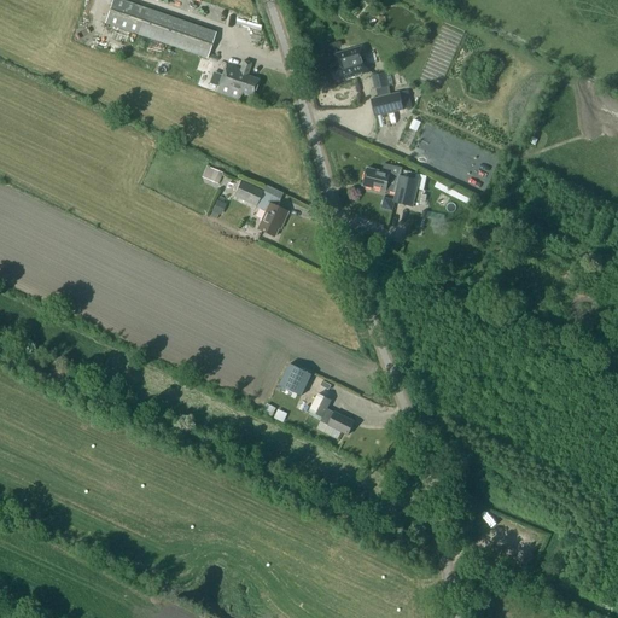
[(207,58),(216,33),(120,0),(112,0),(105,23),(207,58)]
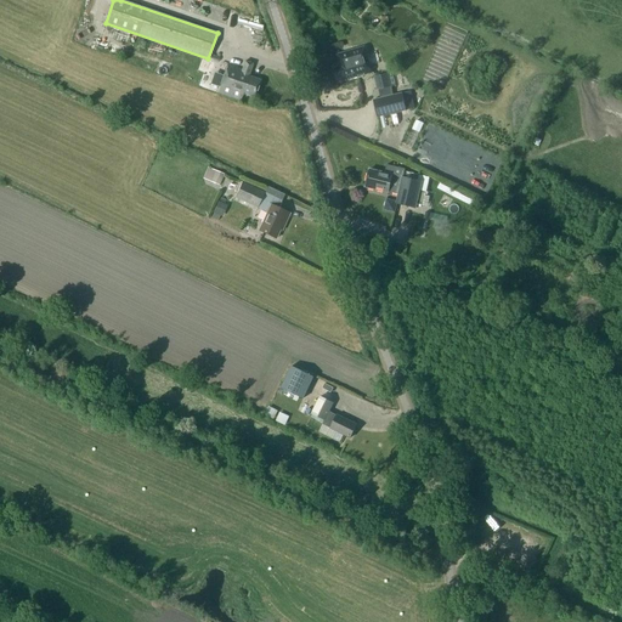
[(334,69),(337,79),(341,78),(341,82),(373,73),(366,46),(351,50),(338,55),(340,63),(337,64),(338,68),(334,69)]
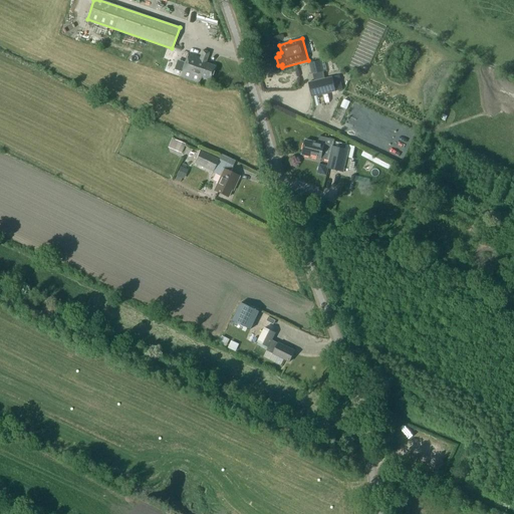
[(200,58),(188,53),(180,76),(199,83),(201,77),(211,80),(216,66),(206,63),(209,53),(202,50),(200,58)]
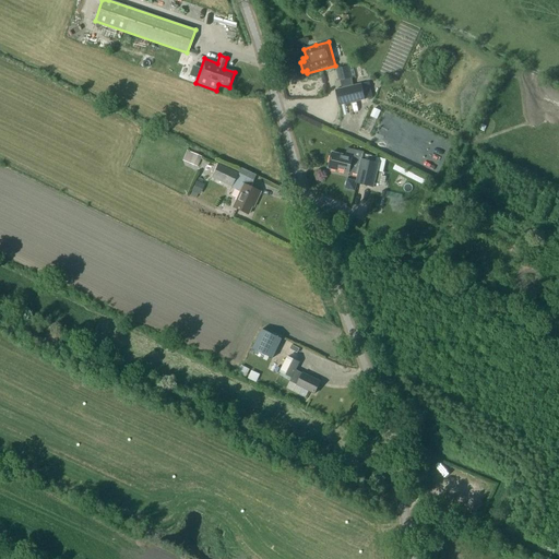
[(339,80),(351,76),(348,67),(336,69),(339,80)]
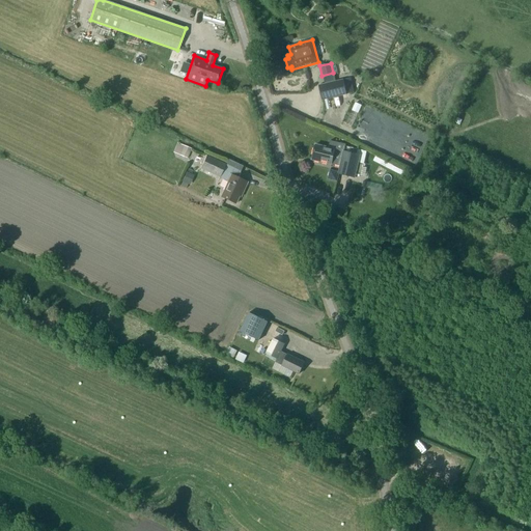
[(319,85),(323,100),(346,94),(343,80),(319,85)]
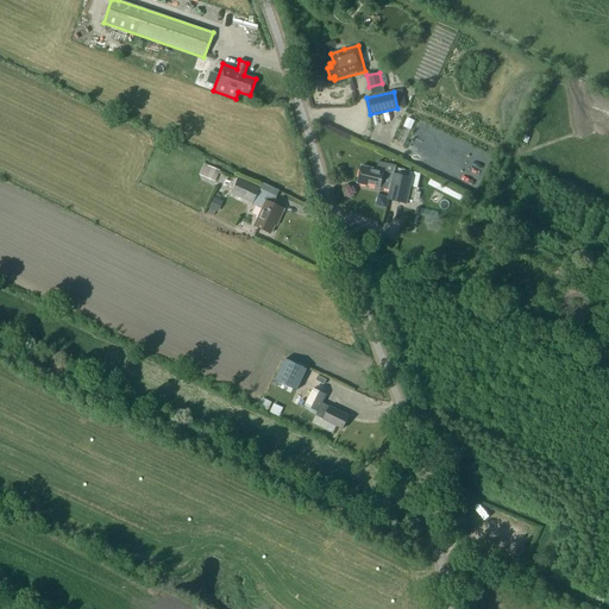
[(206,177),(214,181),(219,170),(211,167),(206,177)]
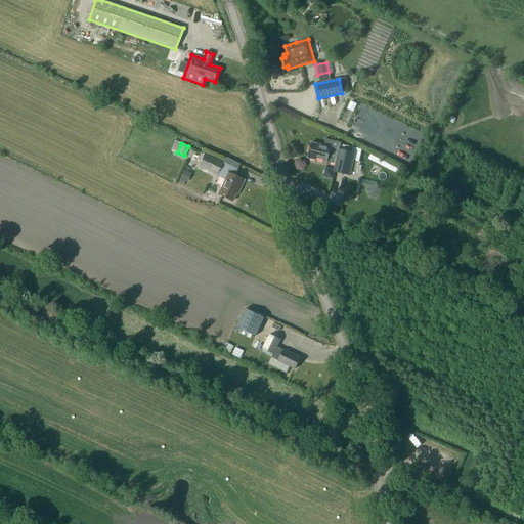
[(330,162),(336,164),(334,171),(350,175),(355,154),(339,149),(331,147),(311,143),(308,158),(330,163),(330,162)]
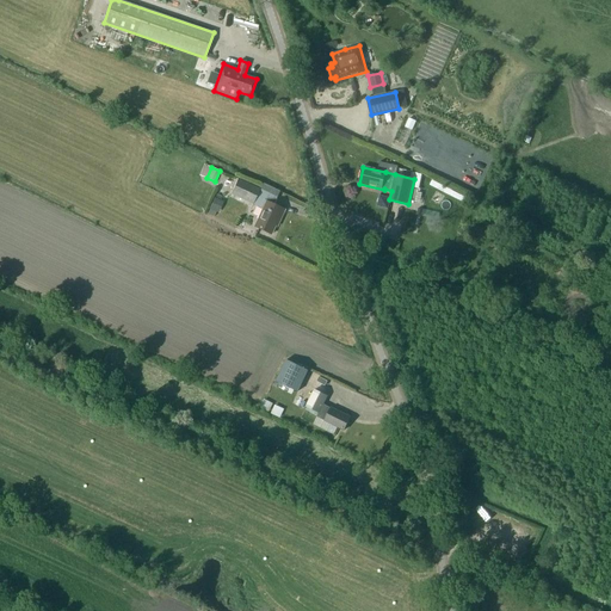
[(238,179),(232,195),(253,204),(263,208),(254,227),(271,234),(278,220),(279,221),(284,210),(273,204),(277,197),(260,190),(238,179)]
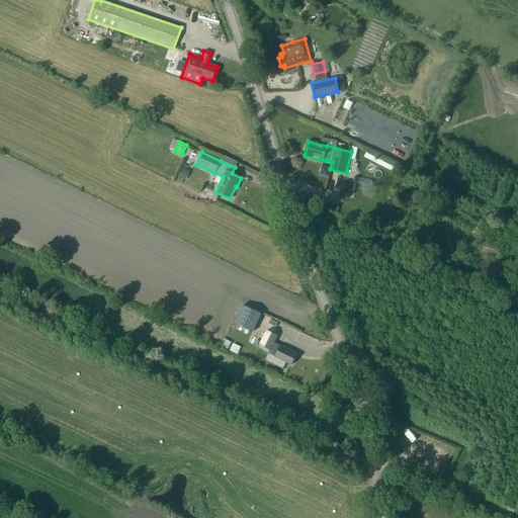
[(329,177),(330,171),(328,170),(329,167),(322,166),(320,175),(329,177)]
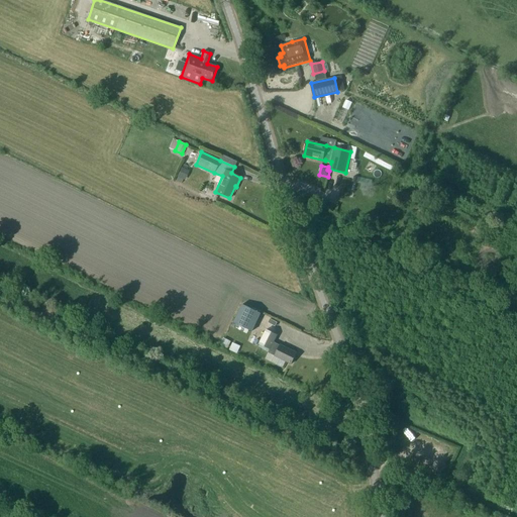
[(186,170),(182,168),(181,167),(177,177),(185,180),(189,171),(186,170)]
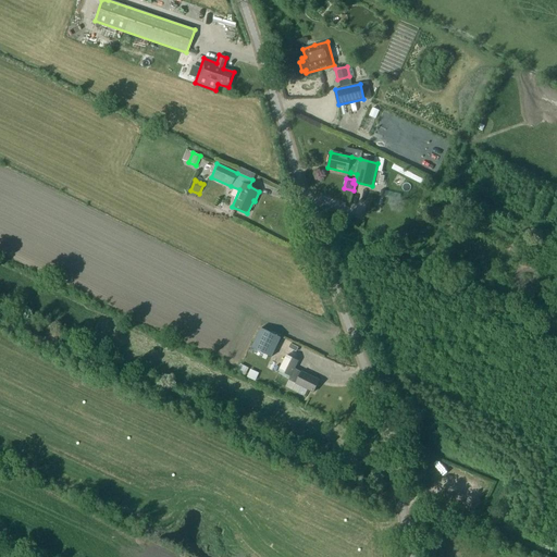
[(261,329),(251,348),(273,358),(283,338),(261,329)]
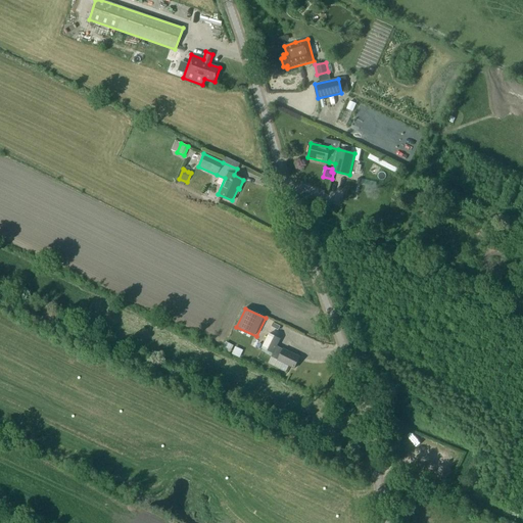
[(280,339),(270,333),(263,348),(273,353),(280,357),(279,360),(294,368),(299,358),(284,349),(283,350),(276,346),(280,339)]
